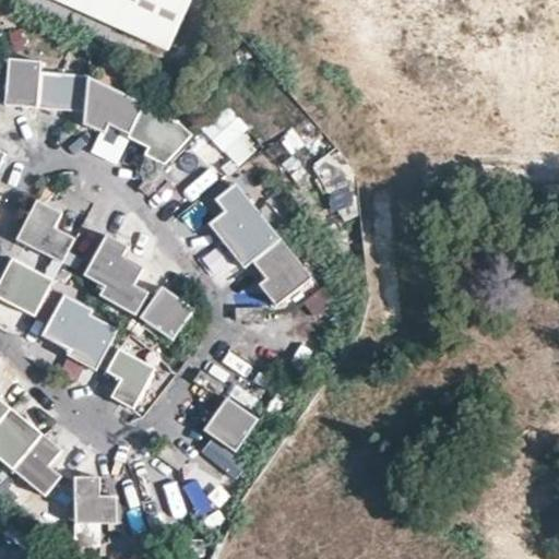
[(190,0),(55,0),(168,51),(190,0)]
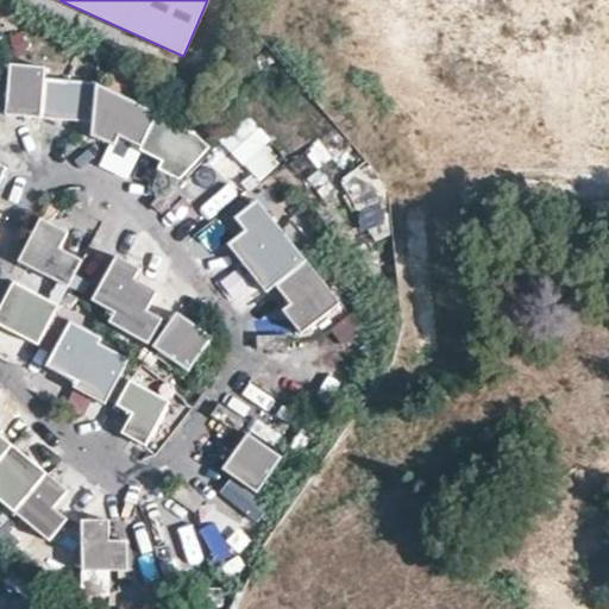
[(46,67),(10,64),(6,115),(42,118),(44,80),(46,67)]
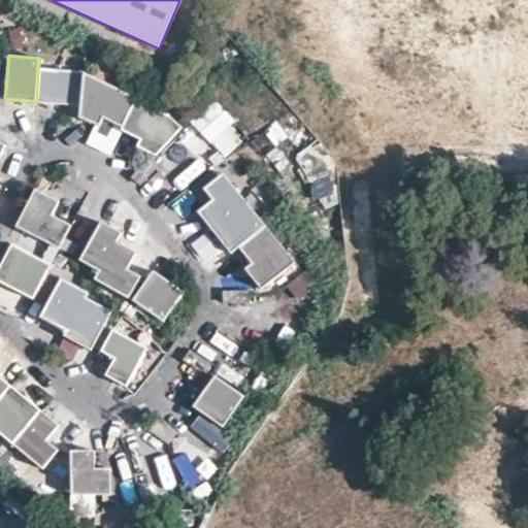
[(84,72),(38,69),(36,102),(80,106),(84,72)]
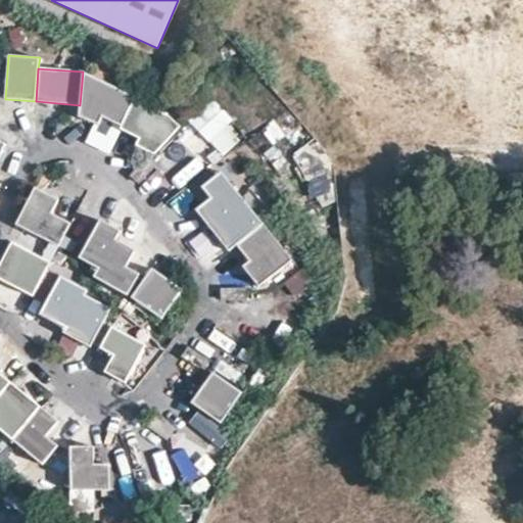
[(103,117),(122,127),(135,99),(136,97),(83,72),(80,105),(79,116),(99,127),(103,117)]
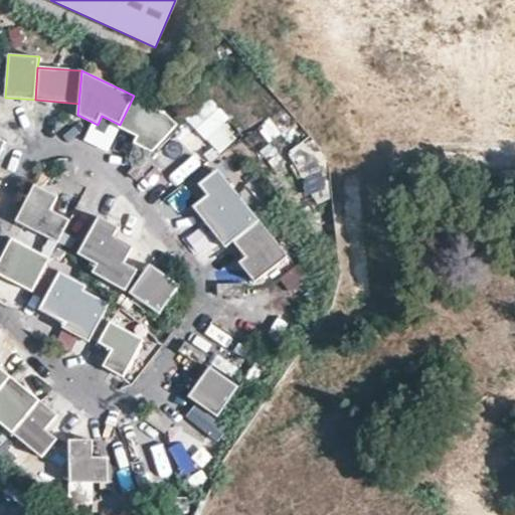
[(171,132),(152,115),(154,108),(133,98),(120,125),(119,128),(138,137),(134,144),(152,152),(171,132)]
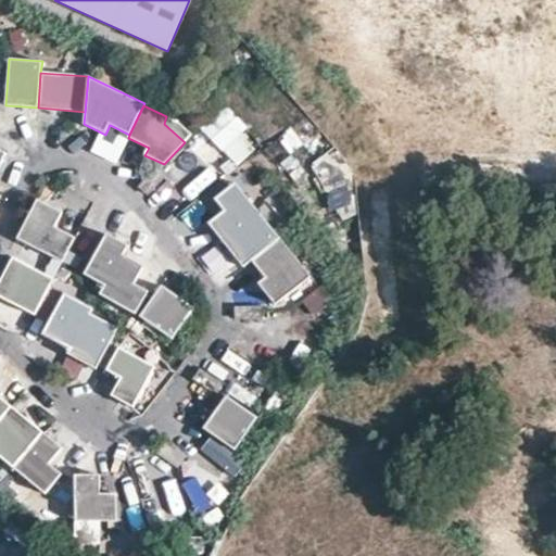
[(223,151),(236,166),(261,143),(226,106),(187,142),(207,165),(223,151)]
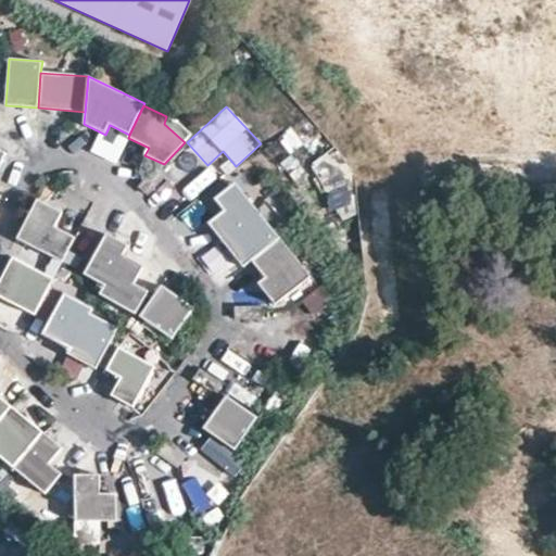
[(192,135),(179,123),(166,116),(164,124),(185,142),(192,135)]
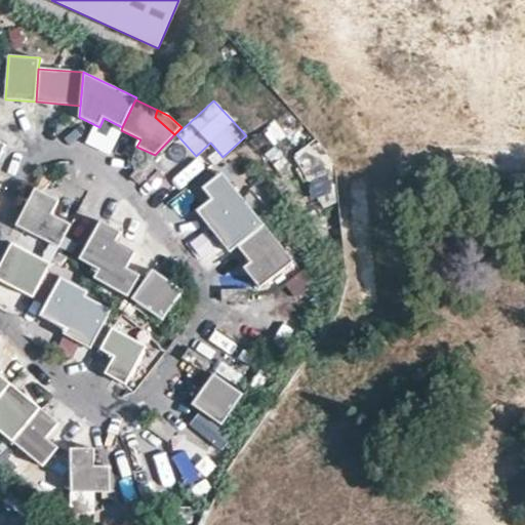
[(149,156),(130,175),(139,185),(158,165),(149,156)]
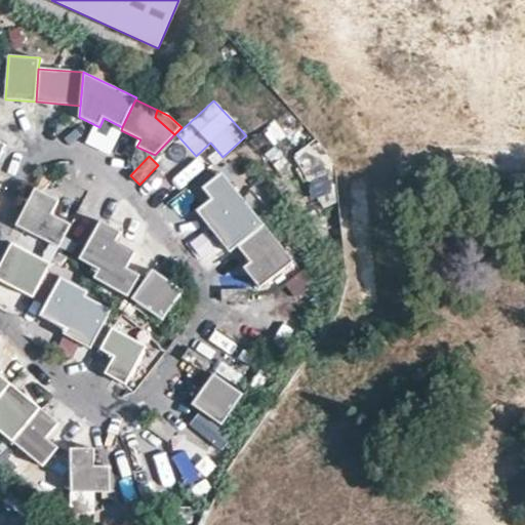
[(265,225),(223,172),(202,188),(211,199),(197,210),(230,252),(237,247),(265,225)]
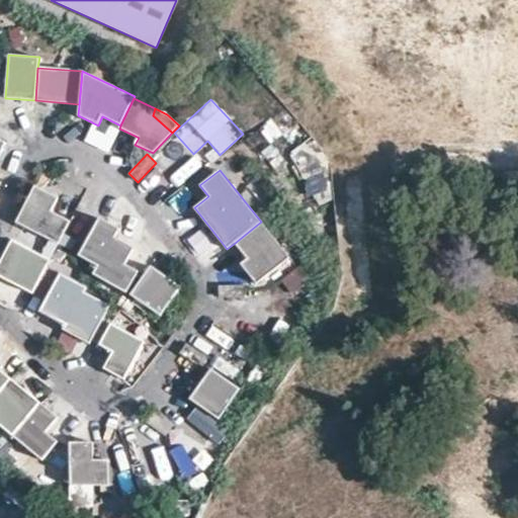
[(59,197),(34,186),(16,223),(49,239),(68,249),(74,238),(65,233),(70,221),(52,211),(59,197)]
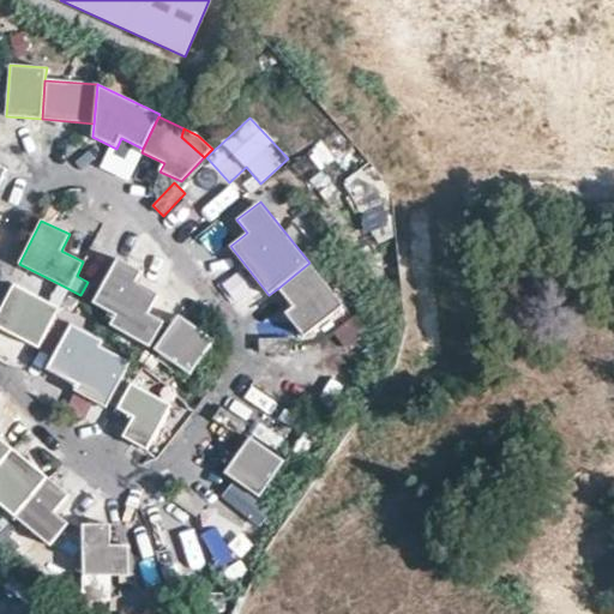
[(110,325),(150,348),(164,321),(150,314),(160,294),(137,281),(142,271),(118,258),(92,304),(115,317),(110,325)]
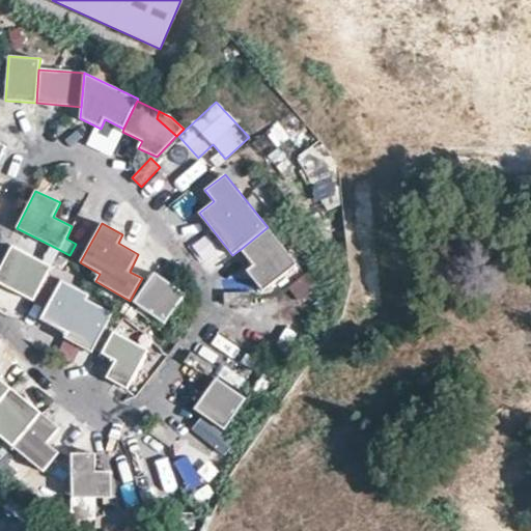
[(297,263),(268,227),(240,250),(253,266),(246,271),(262,291),(297,263)]
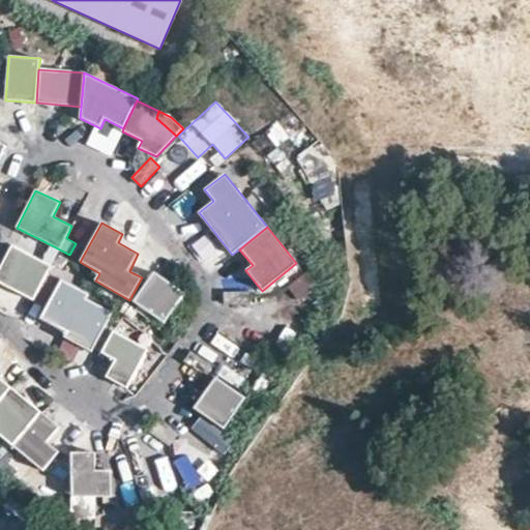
[(62,271),(23,252),(5,287),(45,305),(62,271)]
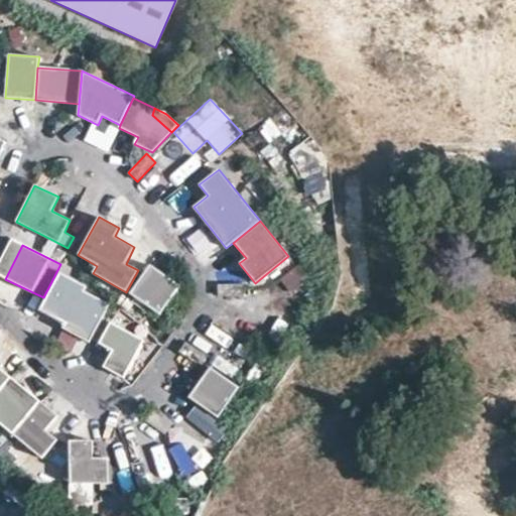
[(130,293),(159,314),(180,286),(150,264),(130,293)]
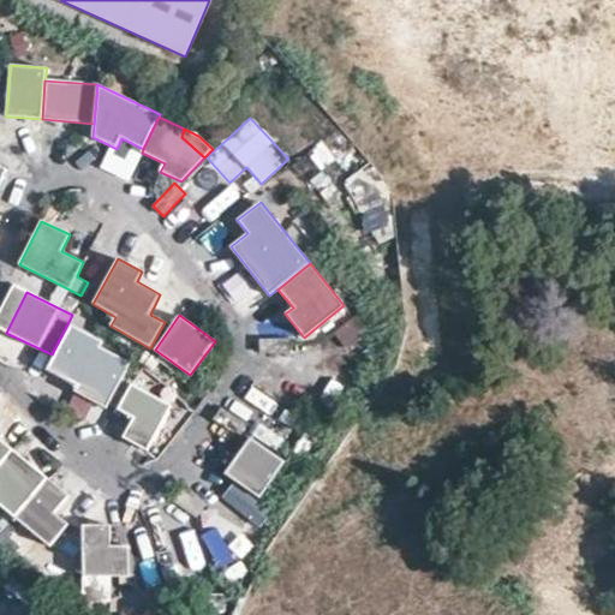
[(354,316),(334,334),(351,351),(370,332),(354,316)]
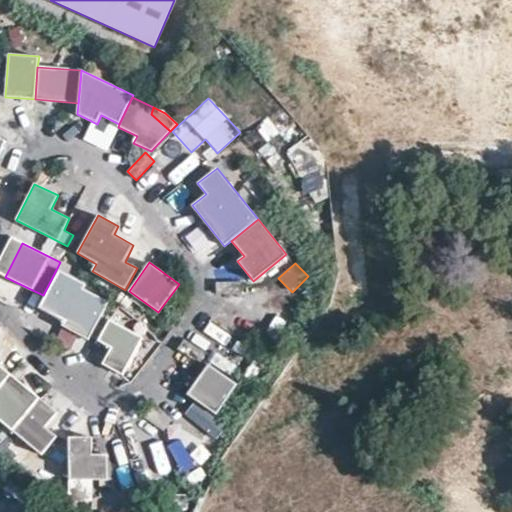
[(87,284),(59,270),(39,308),(64,321),(62,325),(89,340),(109,302),(84,288),(87,284)]
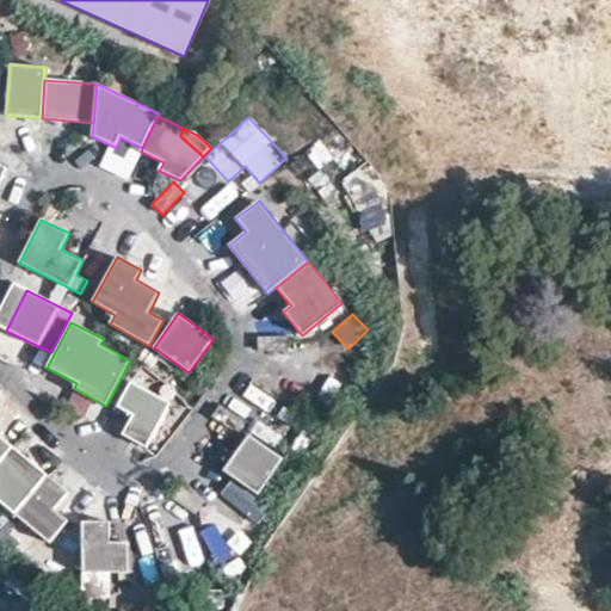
[(258,351),(289,351),(289,335),(258,337),(258,351)]
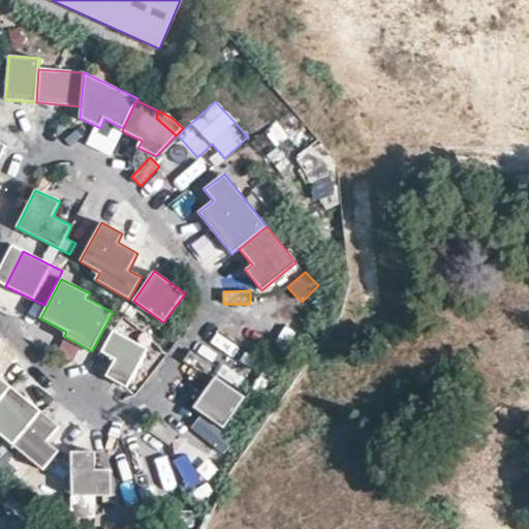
[(127,387),(148,349),(113,331),(101,352),(115,360),(106,377),(127,387)]
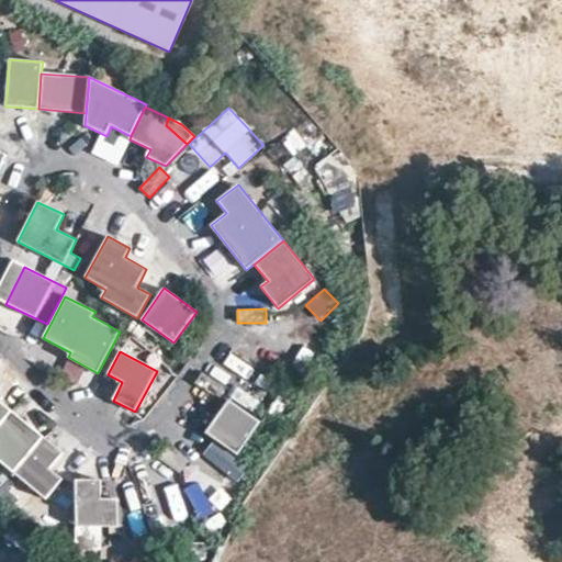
[(194,383),(218,400),(226,388),(202,371),(194,383)]
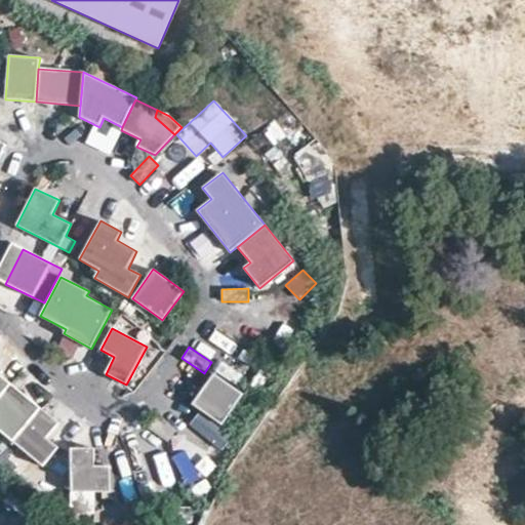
[(229,385),(213,373),(192,404),(207,415),(229,385)]
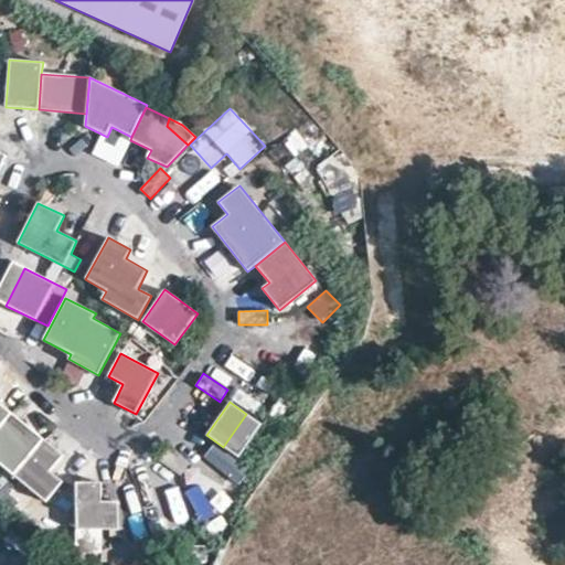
[(0,465),(13,476),(44,439),(0,404),(0,465)]
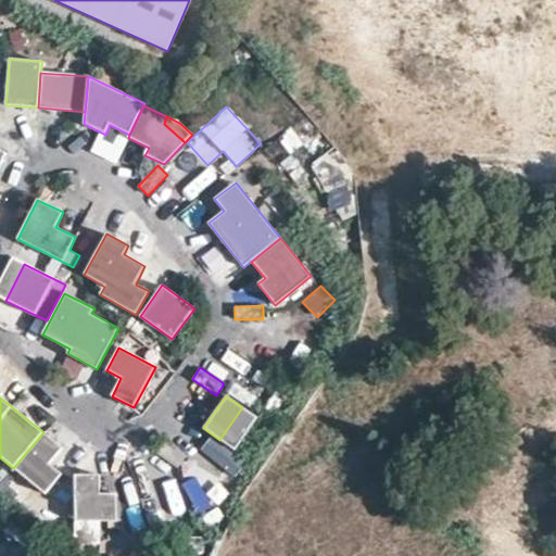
[(257,418),(242,407),(219,440),(236,451),(257,418)]
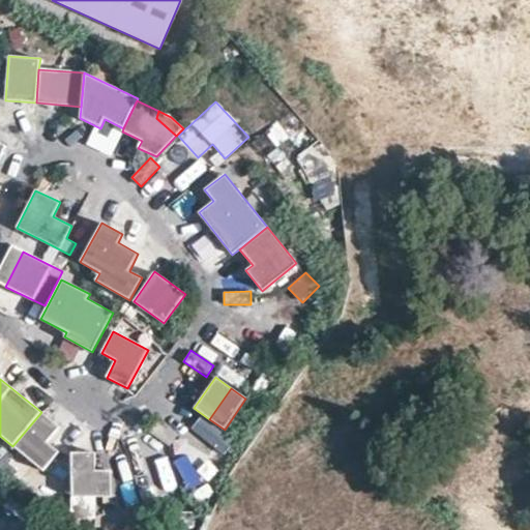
[(41,412),(12,446),(42,471),(59,451),(48,442),(60,427),(41,412)]
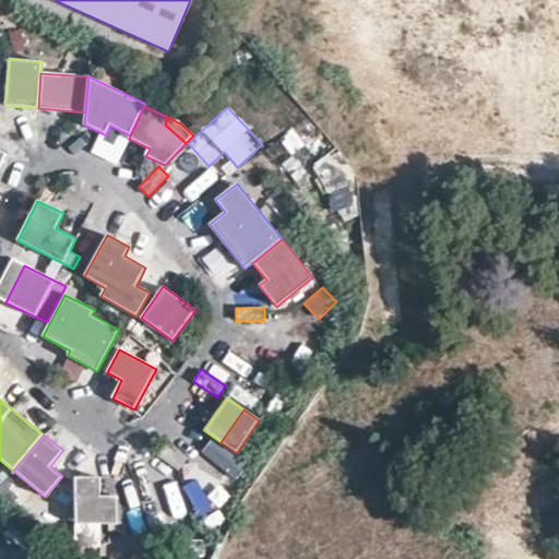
[(165,444),(163,448),(157,455),(180,472),(188,460),(165,444)]
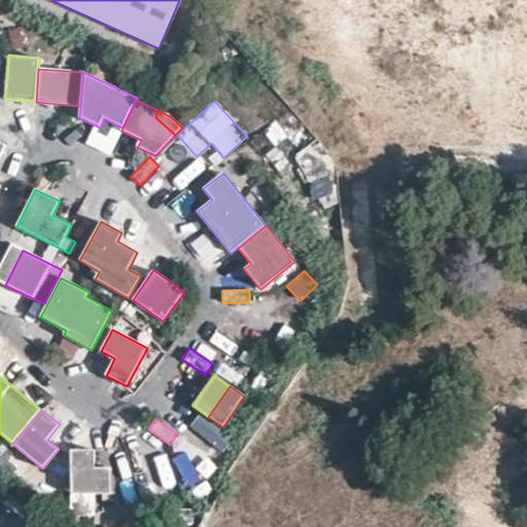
[(95,450),(71,450),(71,494),(110,494),(110,468),(95,468),(95,450)]
